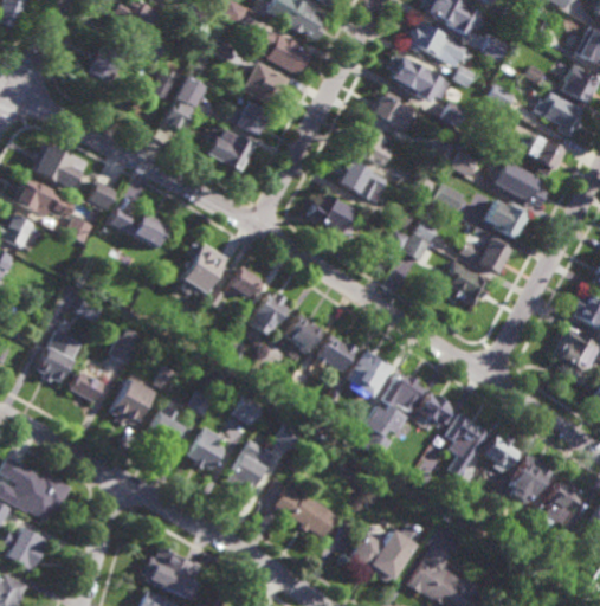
[(31,0),(31,1),(28,0),(14,27),(0,20),(0,14),(7,1),(4,0),(31,0)]
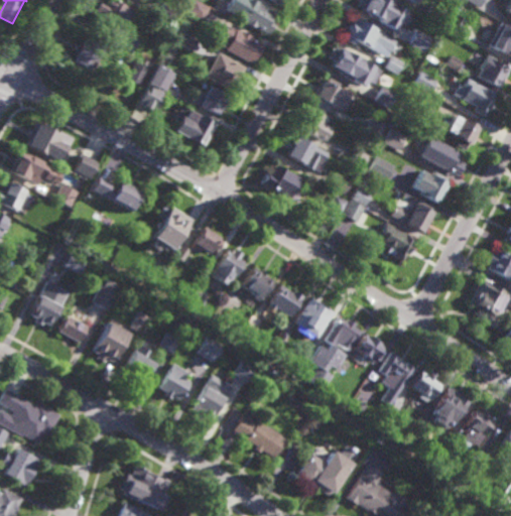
[(115,0),(139,13),(134,22),(126,18),(120,29),(99,17),(102,12),(97,10),(102,0),(104,0),(107,2),(108,0),(115,0)]
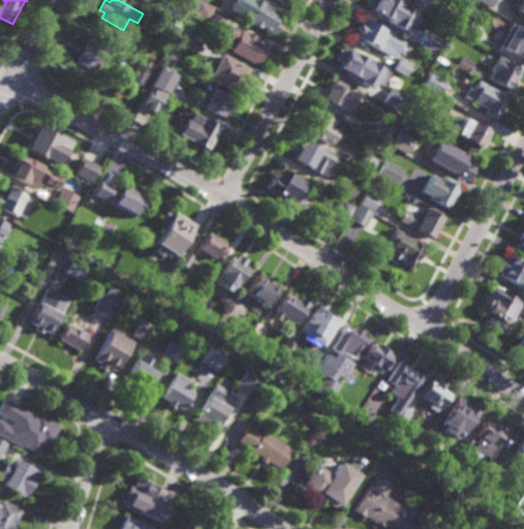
[(211,20),(195,11),(202,0),(204,0),(218,7),(211,20)]
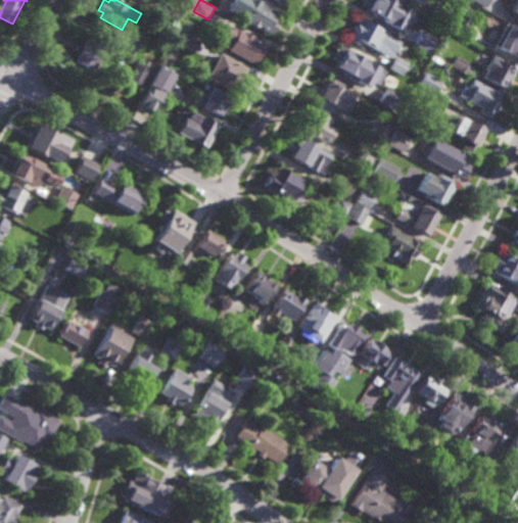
[(277,17),(282,20),(274,34),(251,22),(252,20),(244,16),(248,8),(245,7),(248,1),(250,3),(251,1),(257,5),(260,0),(280,11),(277,17)]
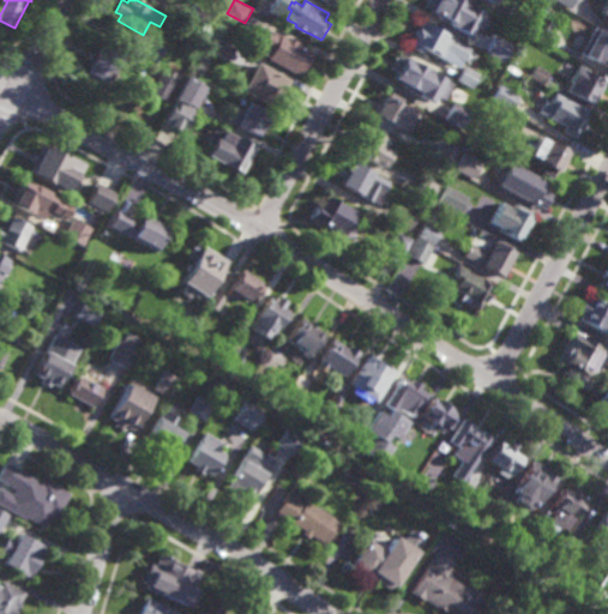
[(468,0),(470,1),(464,12),(474,17),(476,11),(491,18),(483,31),(476,28),(471,36),(452,26),(450,23),(446,23),(443,19),(440,13),(428,6),(431,0),(468,0)]
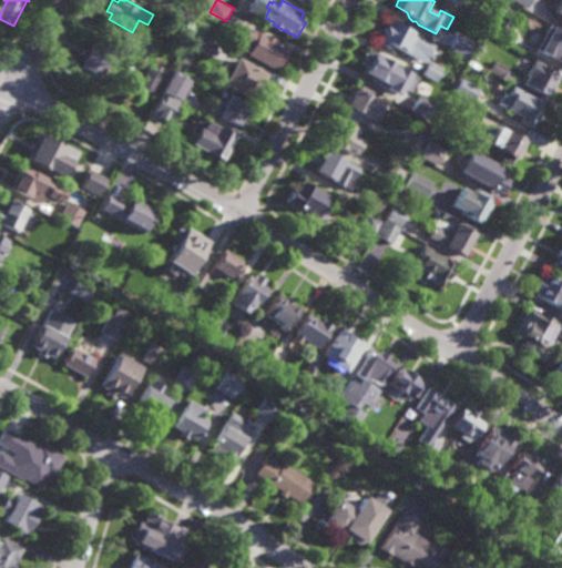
[(191,26),(174,18),(182,3),(198,12),(191,26)]
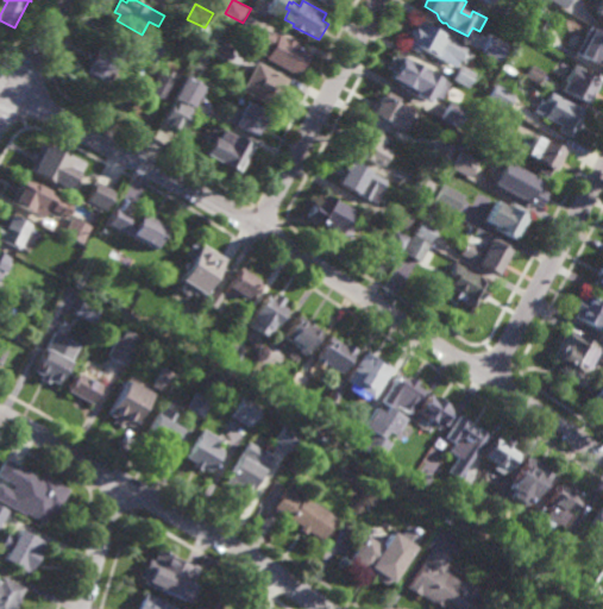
[(450,33),(445,42),(450,44),(444,56),(425,46),(422,51),(412,46),(414,42),(413,41),(416,33),(414,32),(416,27),(419,29),(424,20),(450,33)]
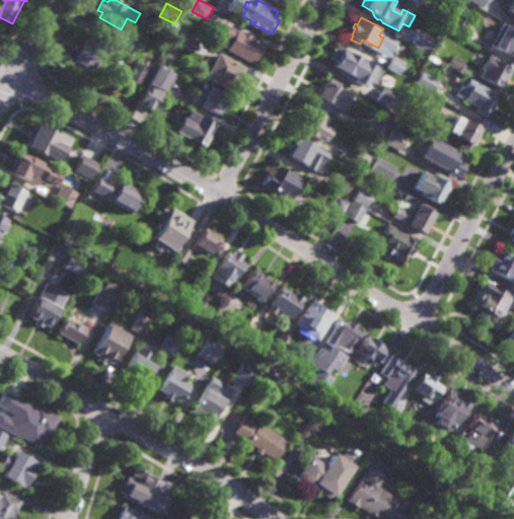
[(238,30),(239,28),(244,31),(245,30),(255,35),(254,36),(267,44),(257,62),(251,60),(250,61),(229,50),(230,49),(226,46),(229,40),(223,35),(224,34),(222,32),(225,26),(227,27),(228,24),(238,30)]
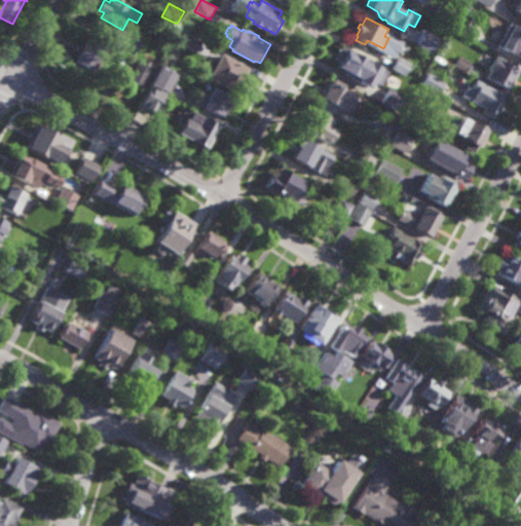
[(489,44),(478,39),(484,28),(495,34),(489,44)]
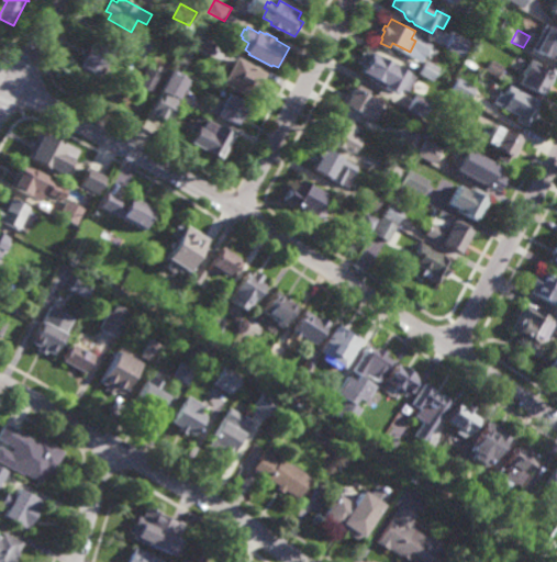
[(210,54),(197,47),(204,34),(218,41),(210,54)]
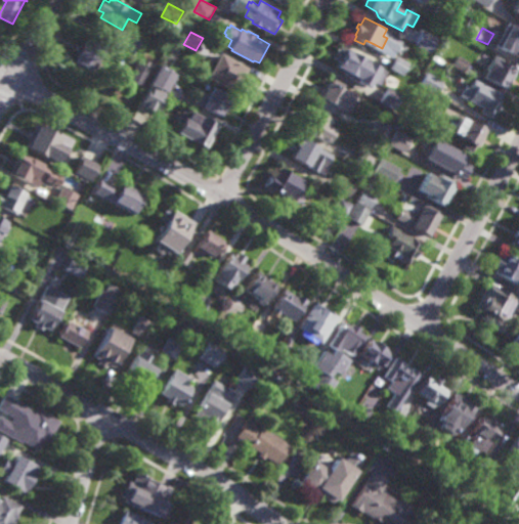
[(433,53),(418,44),(424,33),(440,41),(433,53)]
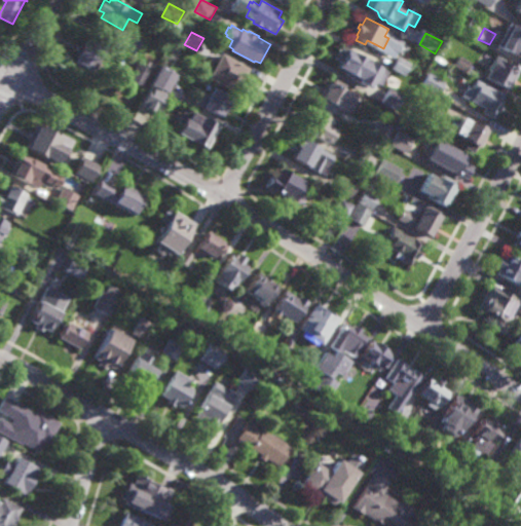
[(520,55),(513,51),(514,48),(512,47),(514,43),(515,44),(520,36),(520,55)]
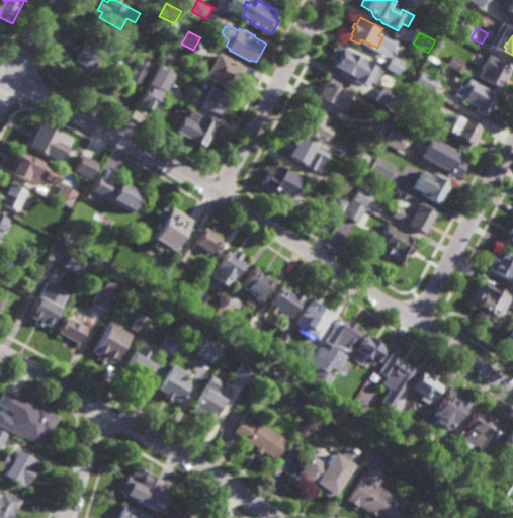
[(132,52),(118,47),(122,36),(136,42),(132,52)]
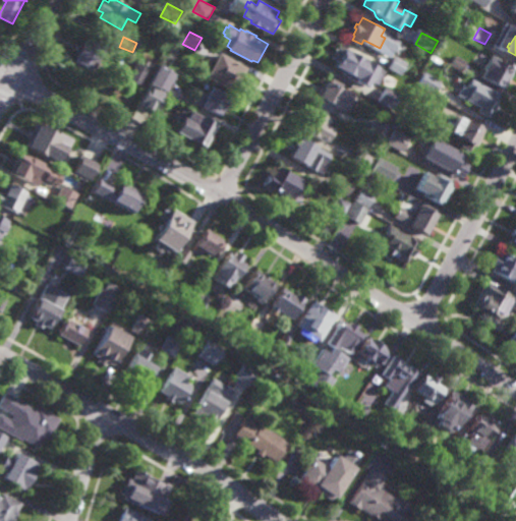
[(93,70),(83,66),(82,68),(79,66),(81,63),(75,60),(87,39),(105,48),(93,70)]
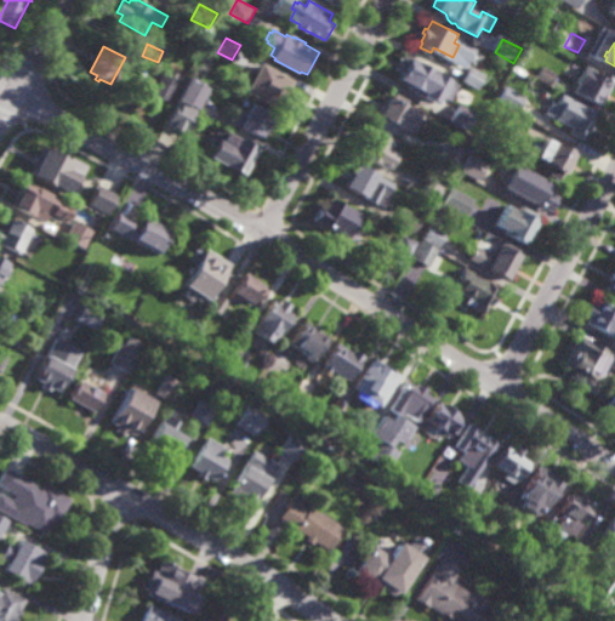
[(432,95),(402,79),(405,72),(399,69),(408,53),(438,70),(433,81),(438,84),(432,95)]
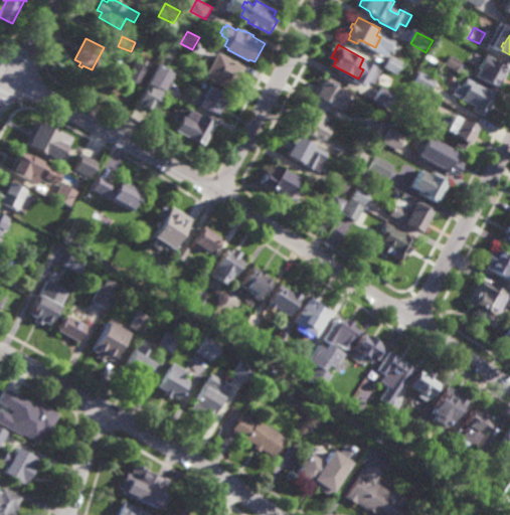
[(232,91),(207,75),(221,52),(246,66),(232,91)]
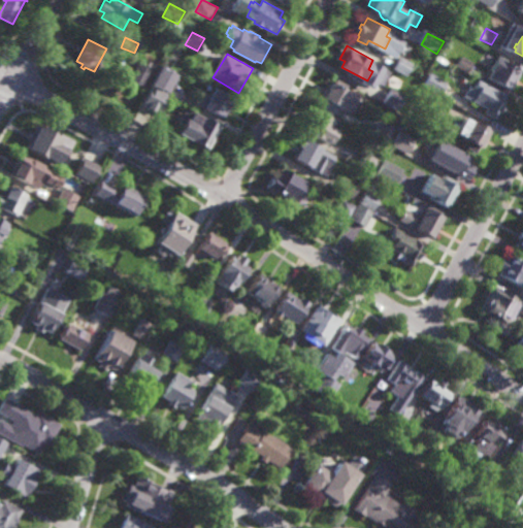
[(471,72),(460,66),(465,56),(477,62),(471,72)]
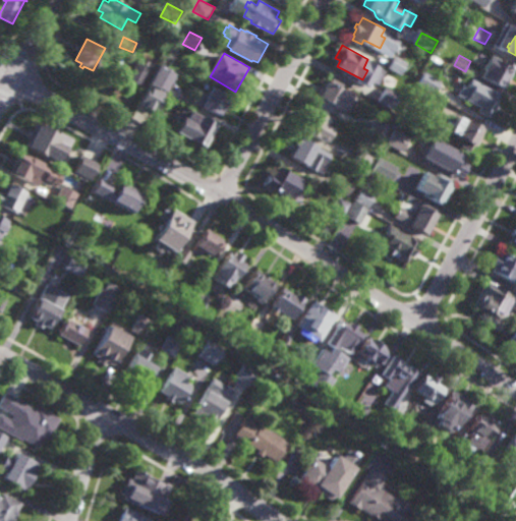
[(509,59),(515,62),(515,75),(508,89),(485,76),(496,57),(507,63),(509,59)]
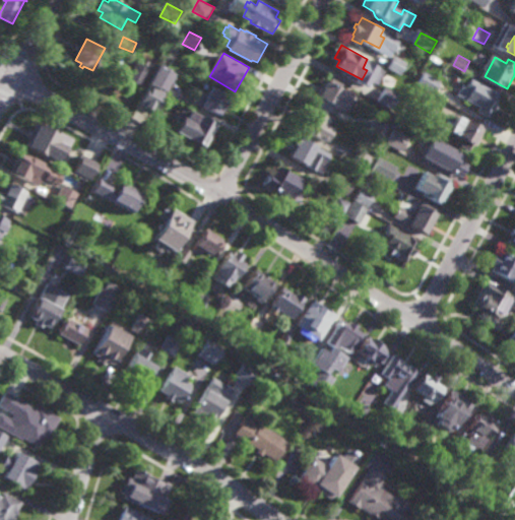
[(401,76),(390,69),(397,58),(408,64),(401,76)]
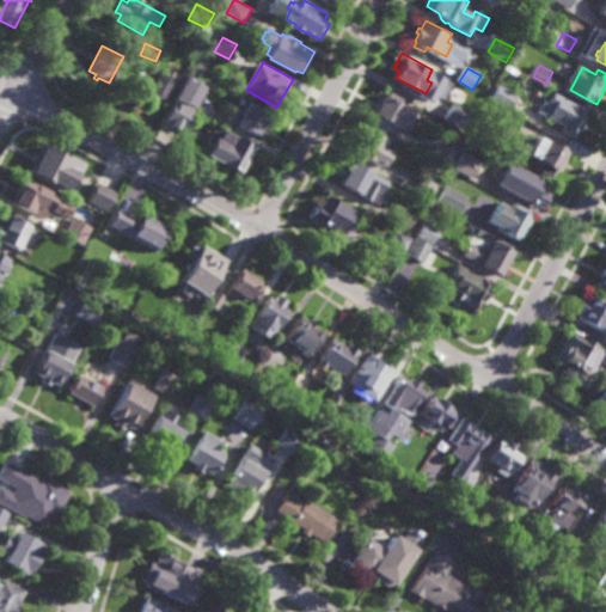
[(169,101),(153,92),(163,73),(179,83),(169,101)]
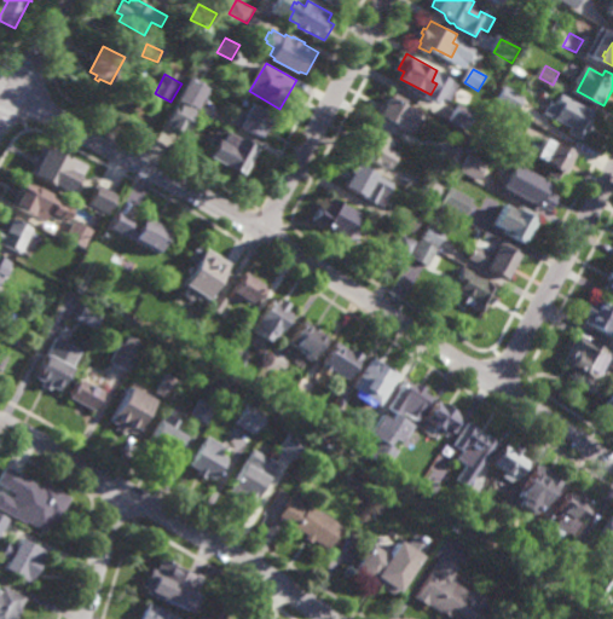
[(209,96),(207,94),(198,110),(179,99),(192,76),(212,87),(210,90),(213,91),(209,96)]
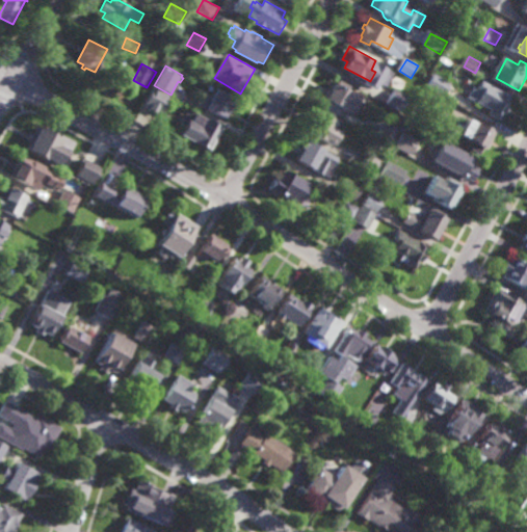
[(353,113),(327,99),(336,82),(340,84),(342,80),(352,85),(352,86),(364,92),(353,113)]
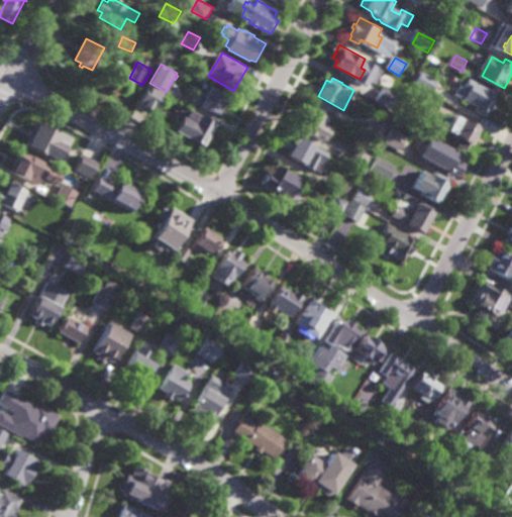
[(434,93),(420,85),(424,78),(438,85),(434,93)]
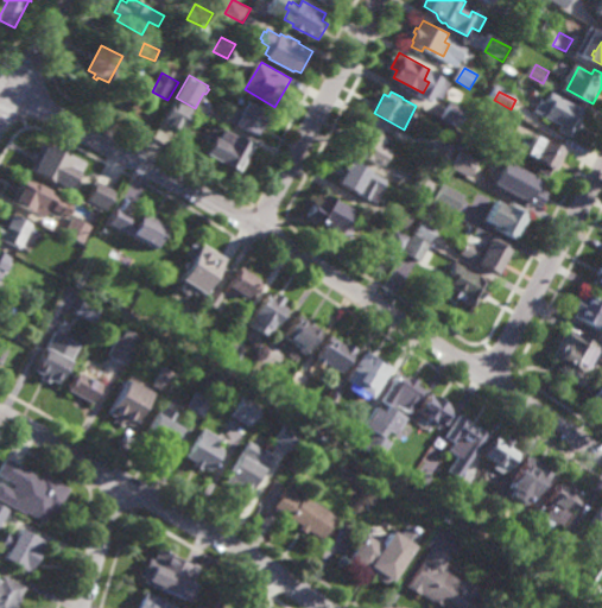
[(576,103),(577,103),(589,109),(584,118),(585,119),(584,121),(588,124),(585,127),(582,126),(581,130),(578,128),(574,137),(563,130),(565,125),(547,115),(551,109),(546,107),(555,92),(576,103)]
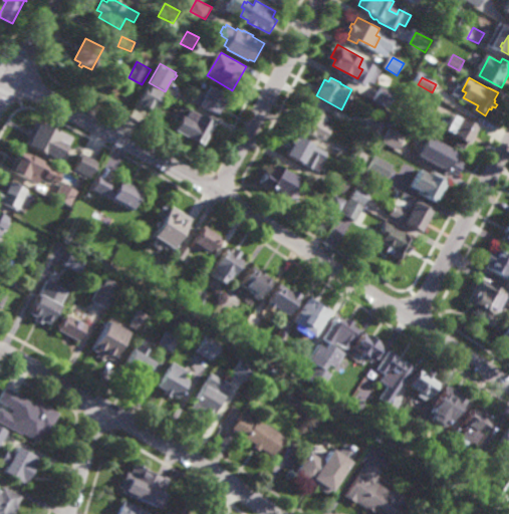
[(160,108),(158,107),(157,111),(140,102),(150,84),(166,92),(160,103),(162,104),(160,108)]
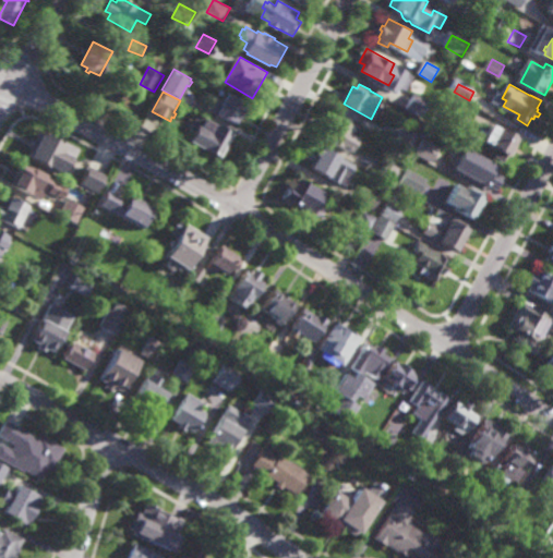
[(244,113),(248,116),(245,120),(241,118),(239,123),(207,107),(213,98),(224,104),(230,93),(250,102),(244,113)]
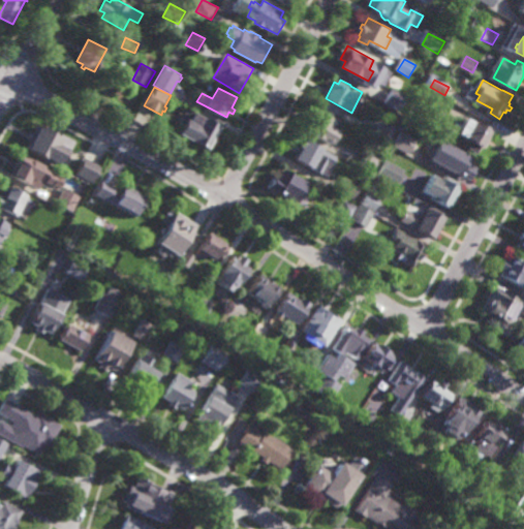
[(430,96),(424,93),(426,88),(432,91),(430,96)]
